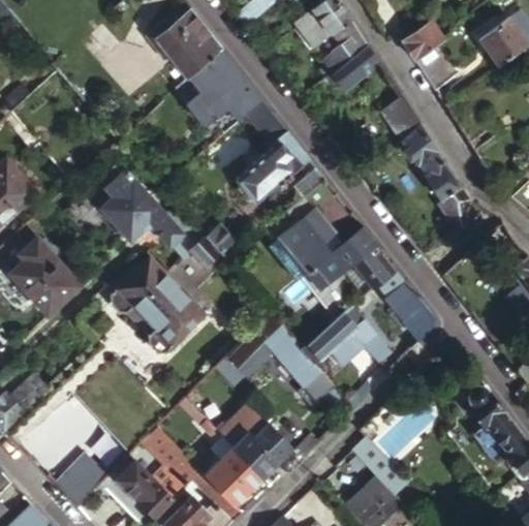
[(0,0),(0,23),(3,27),(14,17),(0,0)]
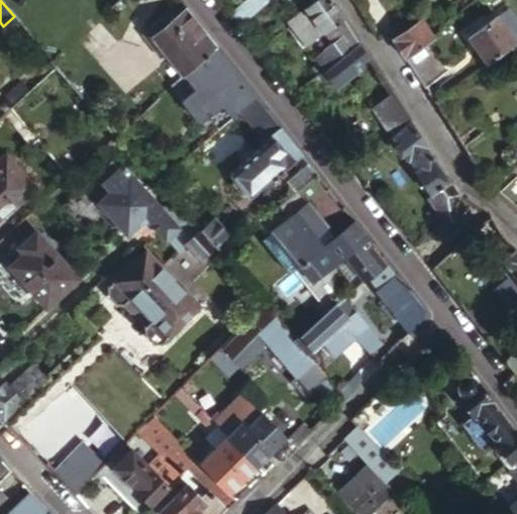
[(248,0),(230,16),(238,26),(269,0),(248,0)]
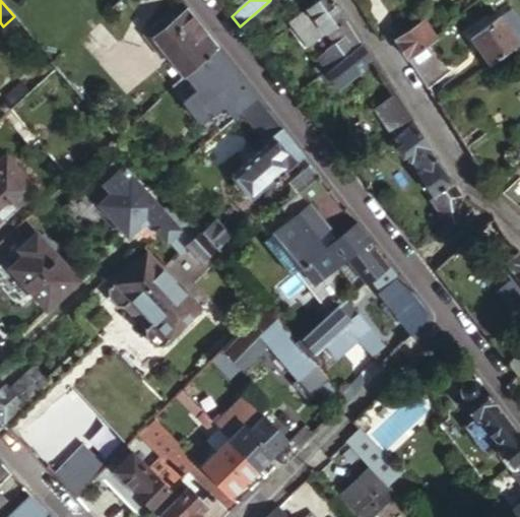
[(333,66),(362,45),(332,0),(318,0),(290,21),(312,51),(327,40),(336,53),(319,64),(325,73),(333,66)]
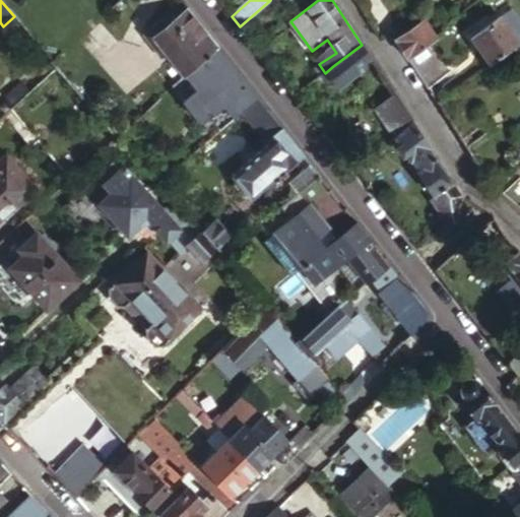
[(152,37),(185,77),(217,48),(187,9),(152,37)]
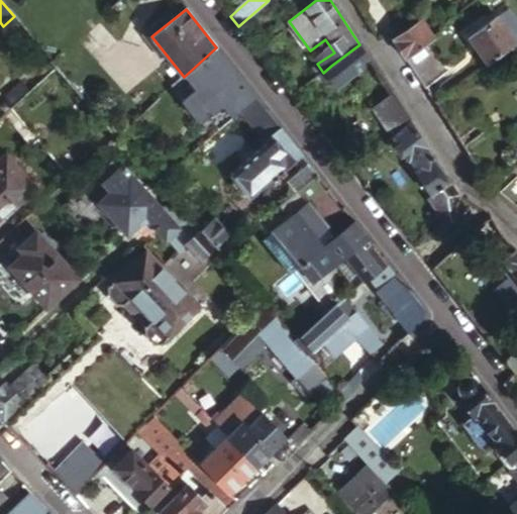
[(471,37),(489,65),(516,43),(516,42),(498,17),(471,37)]
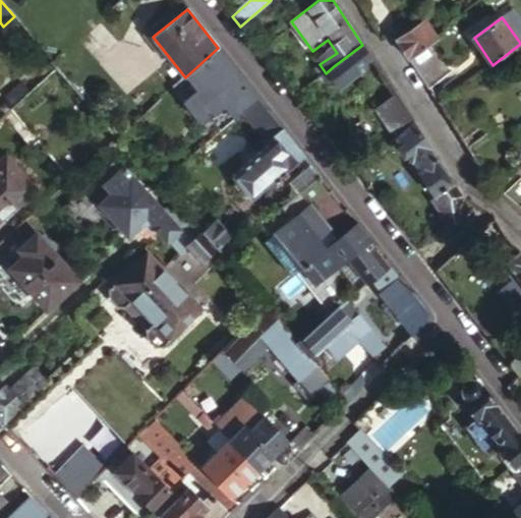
[(396,42),(409,61),(419,53),(433,44),(438,41),(424,21),(395,42),(396,42)]
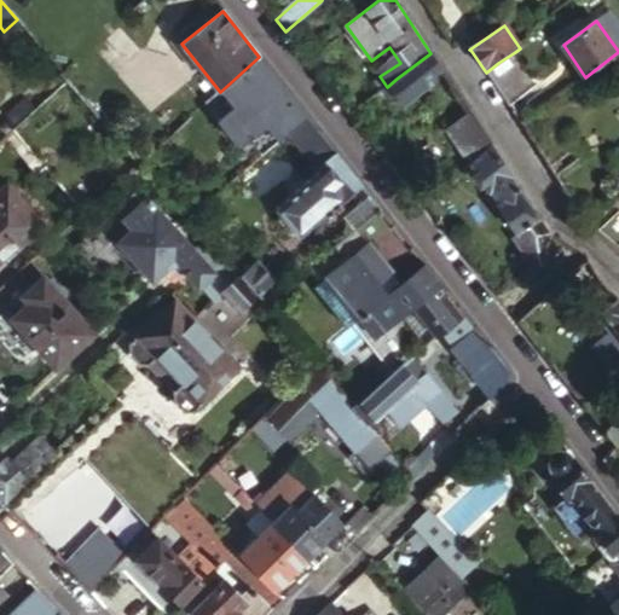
[(498,63),(486,73),(510,106),(538,86),(515,52),(498,63)]
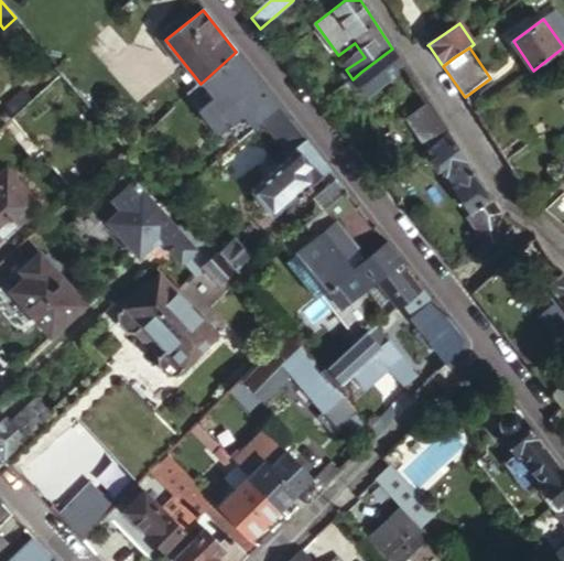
[(353,79),(347,84),(351,89),(359,84),(365,92),(402,64),(392,49),(361,72),(353,79)]
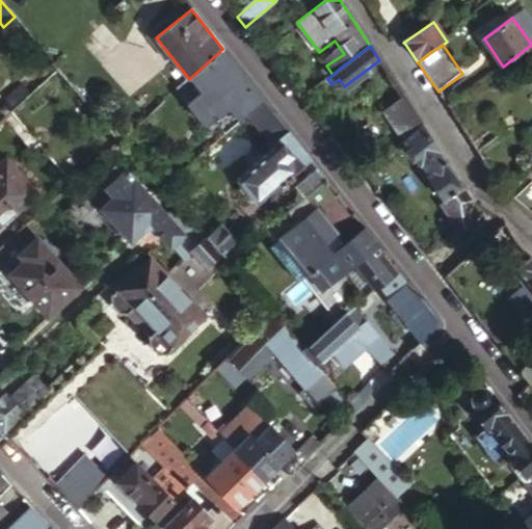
[(224,136),(249,114),(264,102),(222,49),(189,79),(202,95),(188,108),(206,129),(213,123),(224,136)]
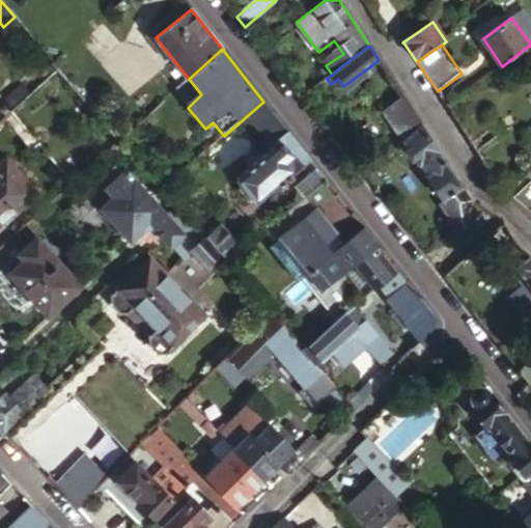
[(12,112),(30,96),(23,88),(7,102),(12,107),(9,110),(12,112)]
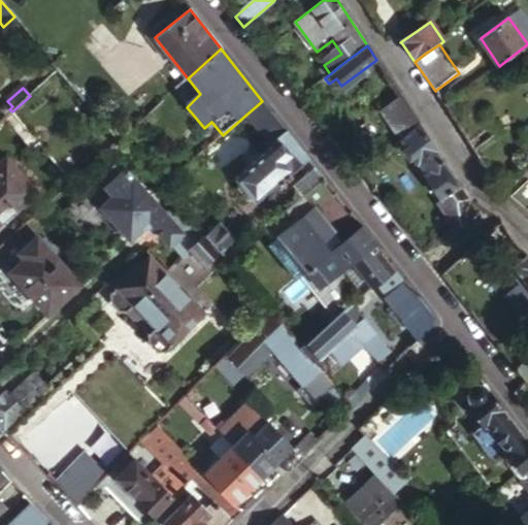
[(441,161),(400,97),(382,110),(417,162),(415,163),(422,173),(424,172),(441,197),(442,196),(448,203),(446,204),(446,211),(451,220),(458,221),(460,225),(462,224),(466,211),(467,200),(441,161)]
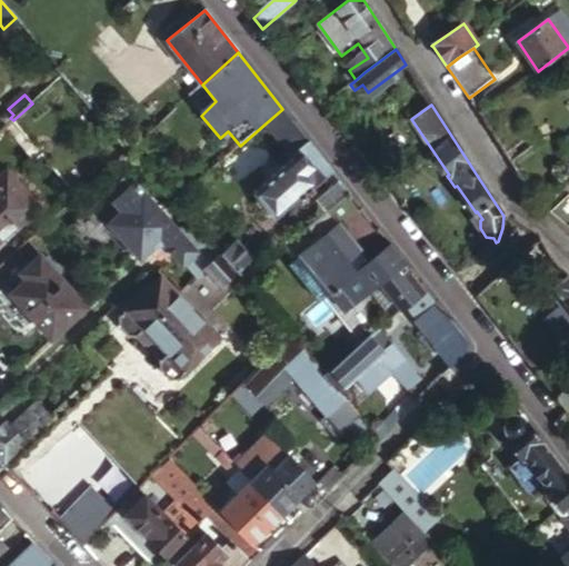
[(313,191),(335,174),(282,109),(267,122),(292,155),(291,161),(252,195),(257,200),(255,205),(263,216),(269,216),(273,220),(311,189),(313,191)]
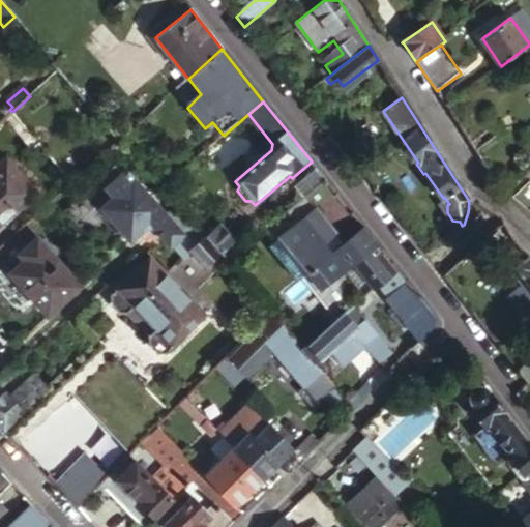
[(6,118),(10,114),(5,108),(1,112),(6,118)]
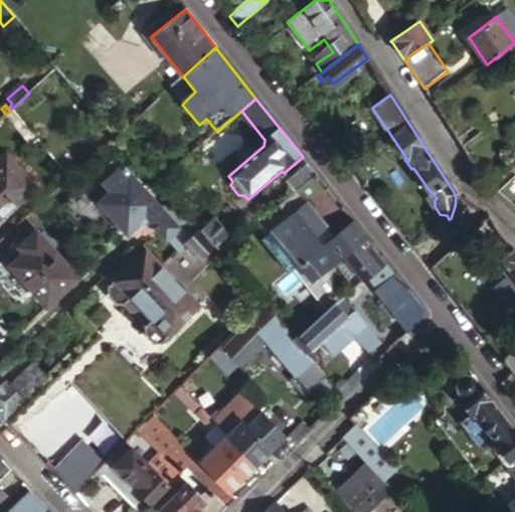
[(490,129),(465,146),(474,159),(499,142),(490,129)]
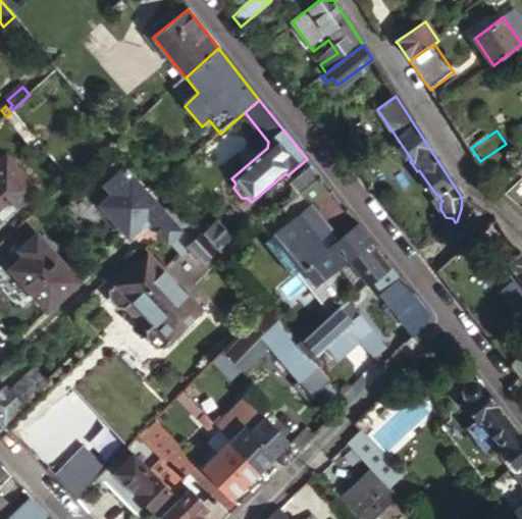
[(0,221),(35,192),(5,157),(0,161),(0,221)]
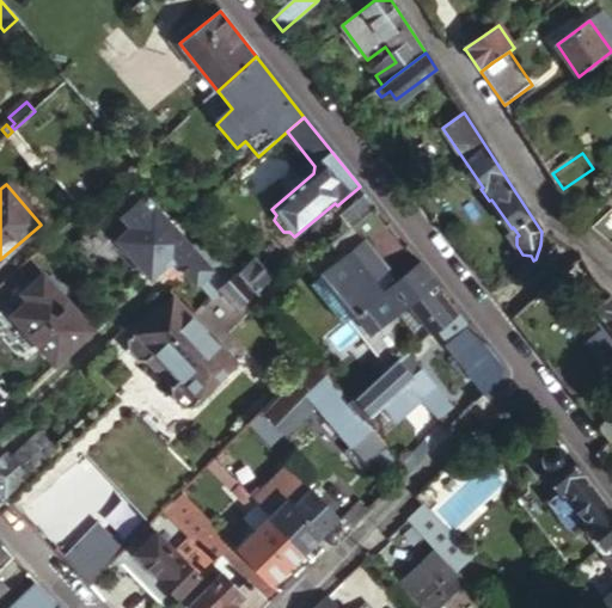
[(173,265),(190,251),(154,210),(150,214),(142,206),(130,192),(112,209),(130,228),(115,243),(146,276),(153,276),(165,266),(161,262),(166,257),(173,265)]
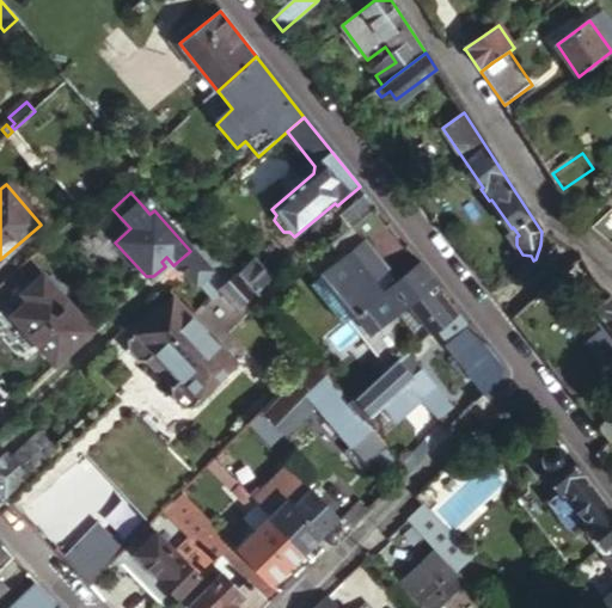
[(147,202),(142,206),(150,214),(154,210),(147,202)]
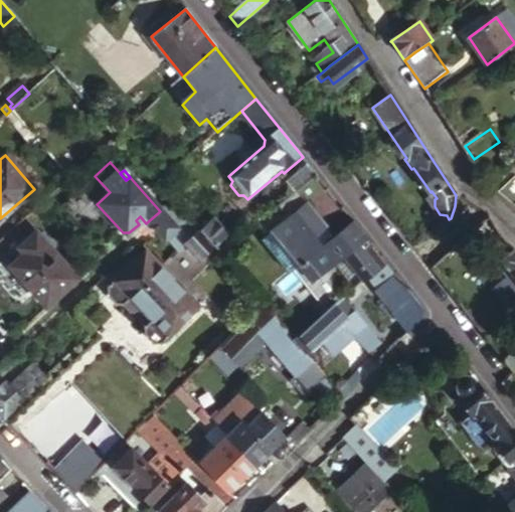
[(514,207),(514,177),(498,191),(514,207)]
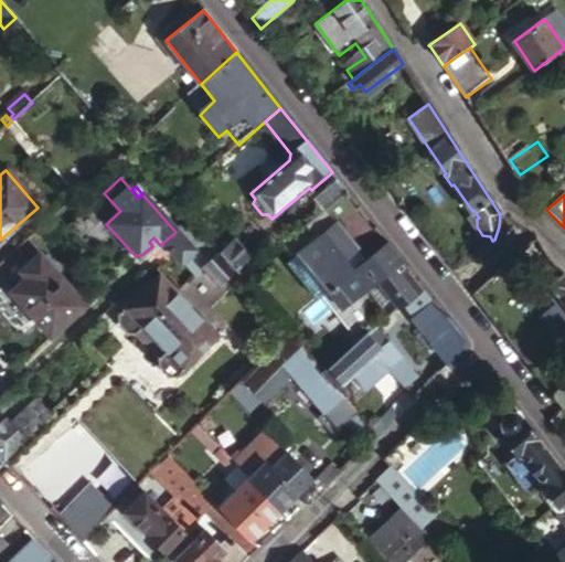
[(321,212),(306,224),(317,239),(289,261),(322,300),(338,288),(350,304),(380,279),(364,260),(353,268),(347,261),(360,250),(361,248),(340,221),(332,226),(321,212)]
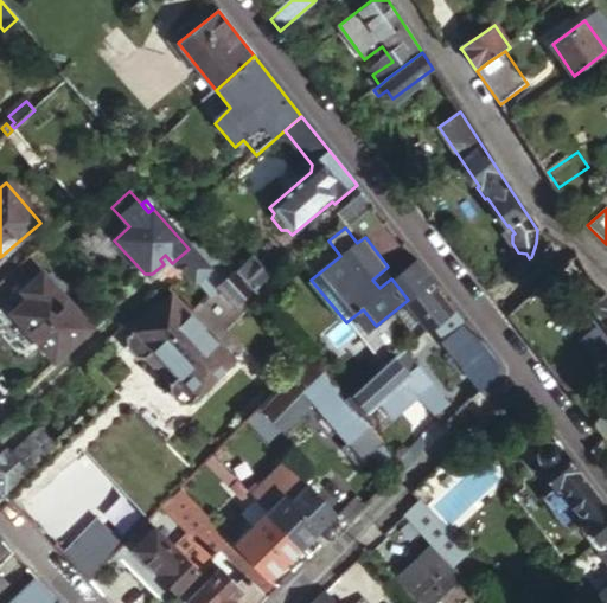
[(189,249),(172,263),(193,288),(197,284),(195,282),(193,281),(193,280),(193,278),(192,277),(192,276),(192,275),(193,274),(193,273),(195,271),(203,264),(189,249)]
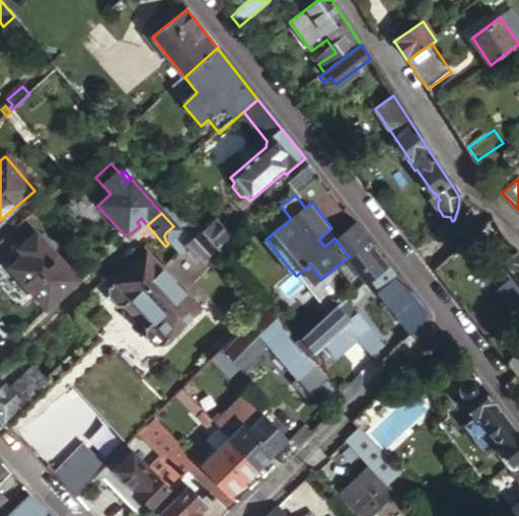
[(183,216),(176,222),(194,240),(200,234),(183,216)]
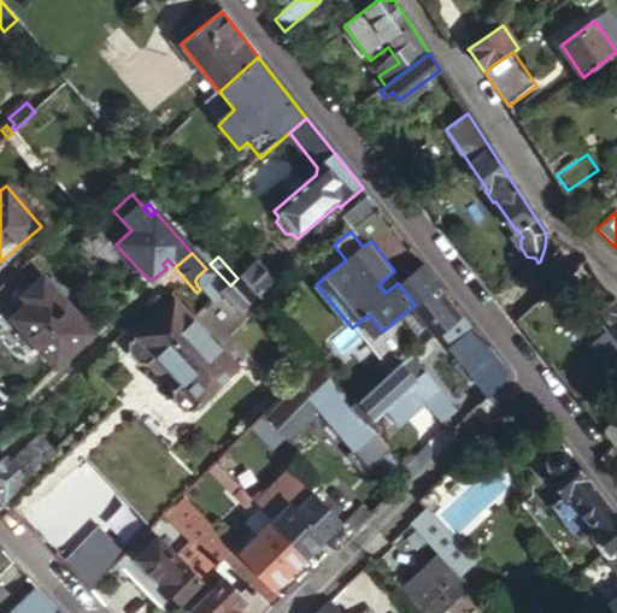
[(230,286),(210,264),(206,269),(198,276),(197,277),(197,278),(195,280),(195,281),(195,282),(197,283),(197,284),(197,286),(198,287),(200,289),(212,302),(221,294),(230,286)]
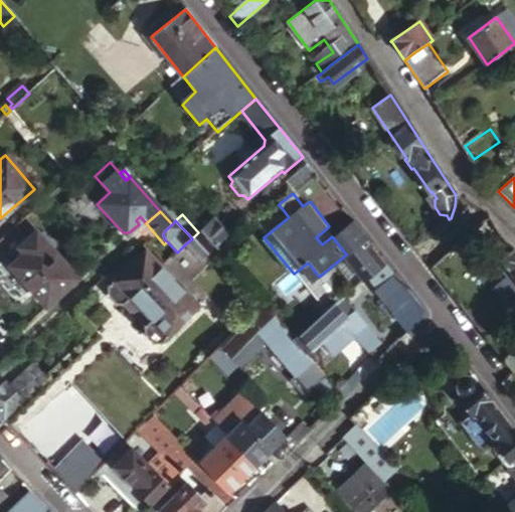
[(213,248),(224,236),(210,220),(198,232),(213,248)]
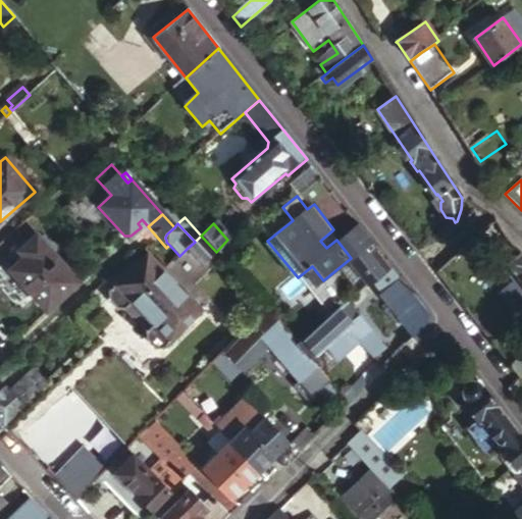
[(368,283),(371,281),(389,266),(378,252),(378,251),(357,223),(338,239),(336,240),(351,258),(358,253),(363,259),(353,267),(368,283)]
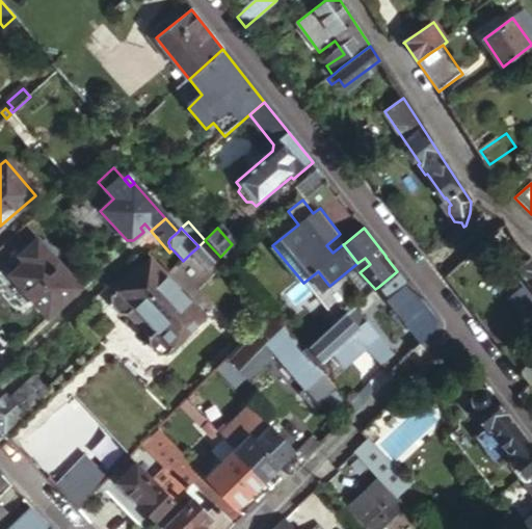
[(345,243),(339,235),(326,245),(333,253),(343,244),(345,243)]
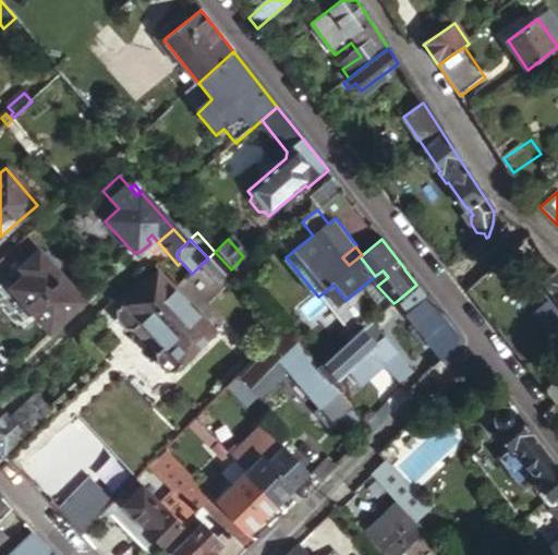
[(85,301),(39,248),(20,266),(26,273),(11,287),(50,332),(85,301)]
